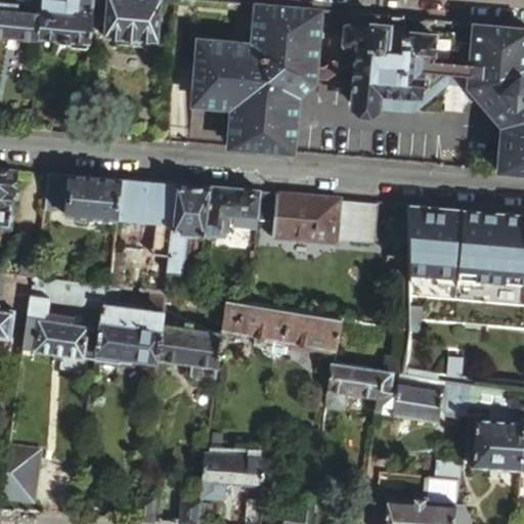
[(0,0),(0,35),(37,39),(37,36),(40,0),(25,0),(25,9),(1,7),(1,0),(0,0)]
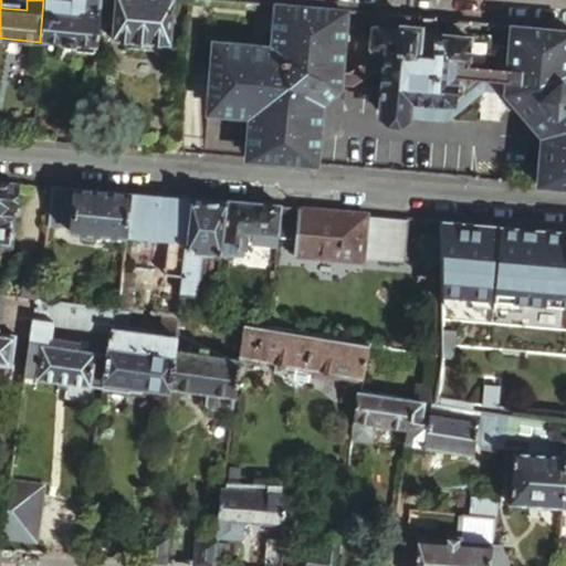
[(100,0),(43,0),(40,39),(63,41),(62,43),(74,44),(73,48),(75,50),(93,52),(94,52),(94,51),(95,49),(97,23),(100,0)]
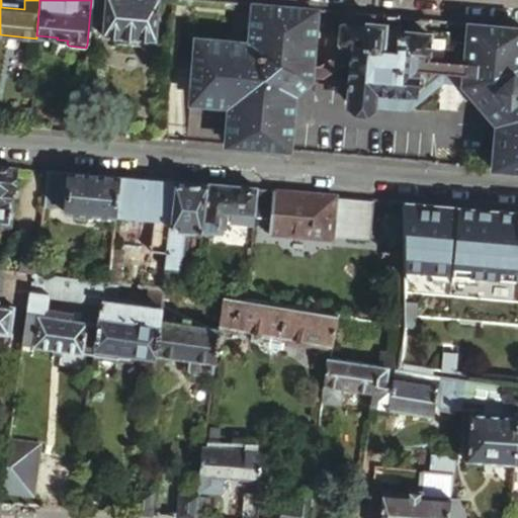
[(158,0),(91,0),(89,21),(103,23),(102,34),(155,40),(158,0)]
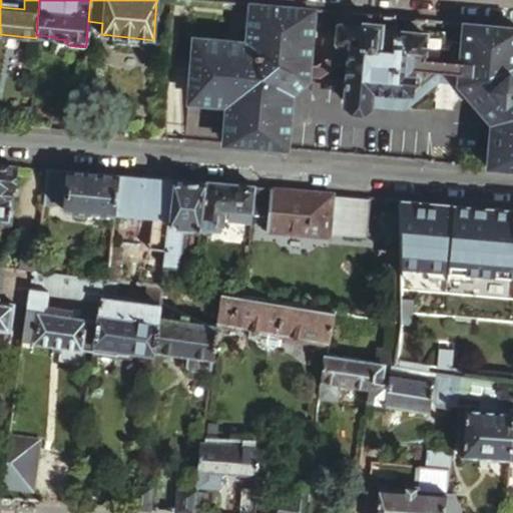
[(251,3),(250,13),(265,13),(266,4),(251,3)]
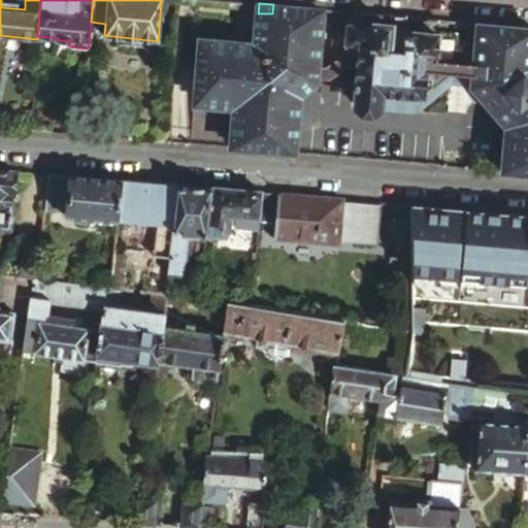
[(501,171),(527,173),(527,27),(477,23),(475,43),(454,41),(455,31),(437,30),(438,20),(394,15),(393,28),(351,24),(349,53),(325,64),(317,63),(321,9),(273,4),(272,13),(258,13),(255,45),(205,41),(204,62),(195,61),(193,88),(202,89),(201,102),(234,105),(231,137),(245,138),(244,149),(272,151),(273,143),(295,145),(299,92),(315,79),(315,75),(326,76),(348,66),(358,66),(354,104),(382,106),(382,109),(417,112),(451,83),(470,85),(505,124),(501,171)]
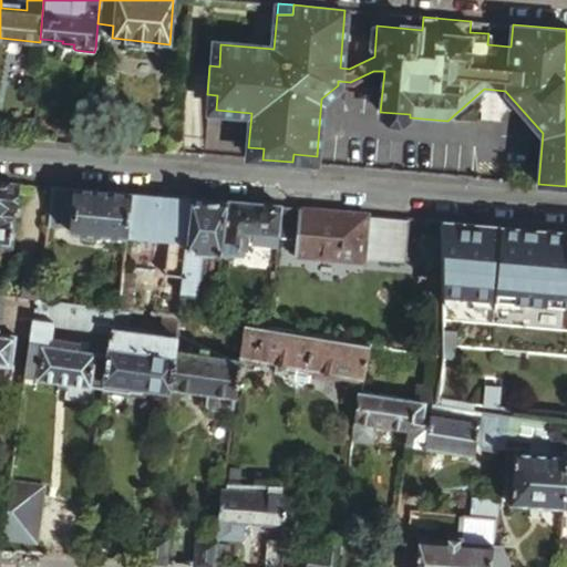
[(212,43),(209,65),(219,66),(220,44),(212,43)]
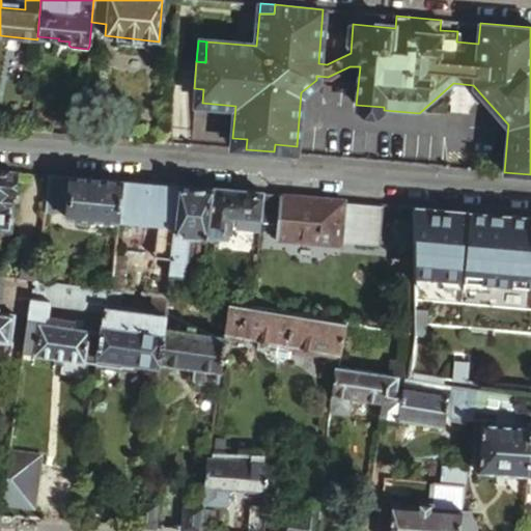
[(193,103),(202,103),(203,89),(194,88),(193,103)]
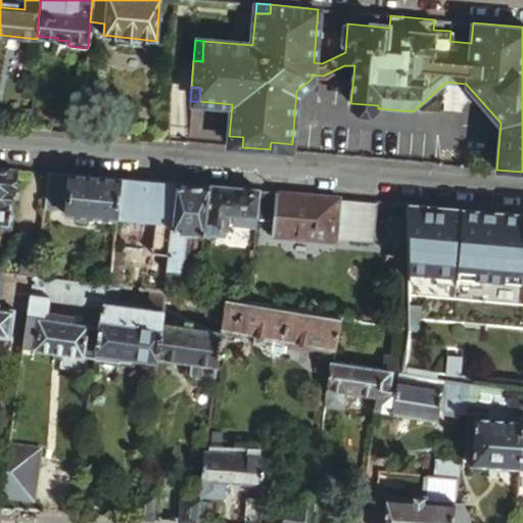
[(229,136),(228,145),(242,147),(243,137),(229,136)]
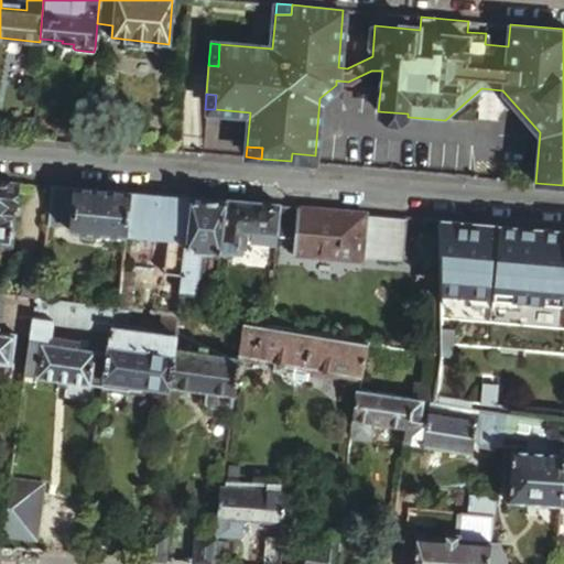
[(291,161),(314,163),(315,155),(292,153),(291,161)]
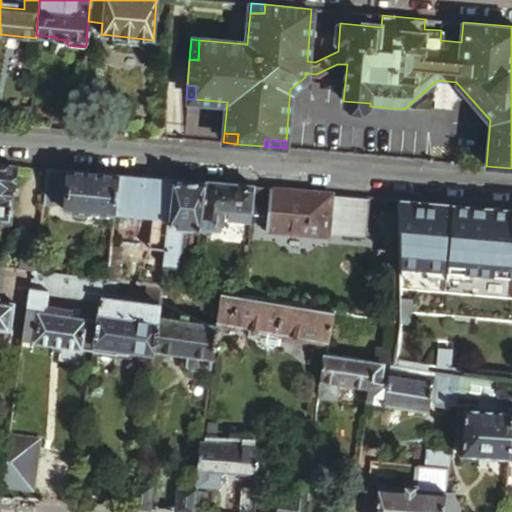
[(0,162),(0,218),(8,219),(10,187),(12,187),(14,164),(0,162)]
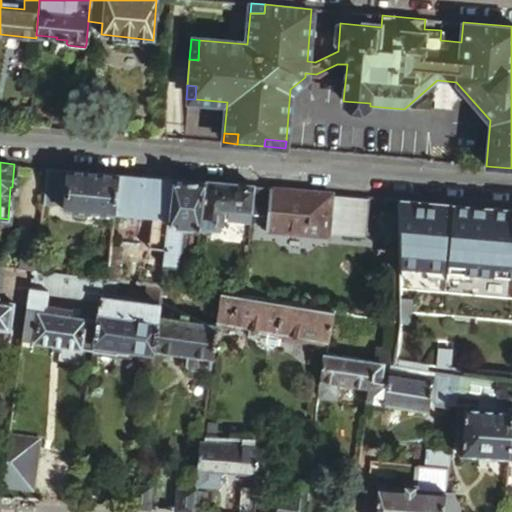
[(46,167),(42,202),(62,204),(62,208),(90,211),(93,215),(107,217),(113,213),(117,173),(46,167)]
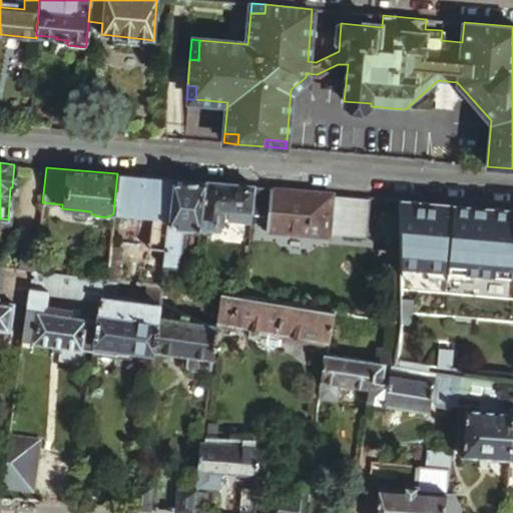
[(171,178),(117,173),(113,213),(150,217),(145,262),(162,264),(171,178)]
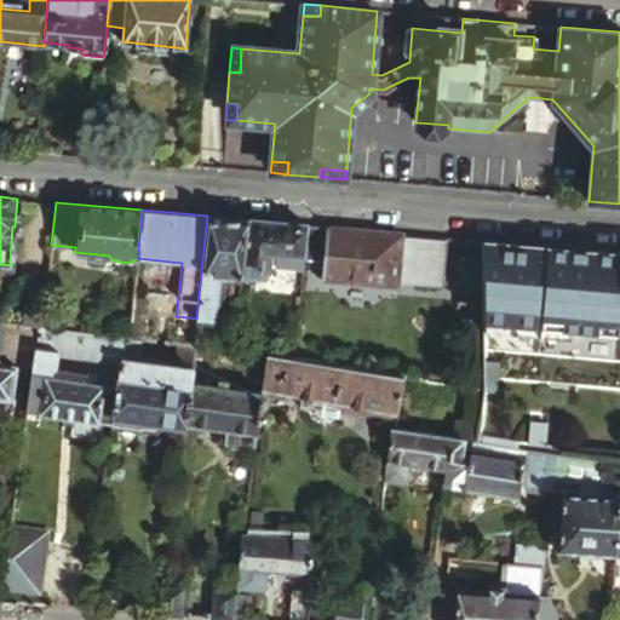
[(207,216),(196,319),(214,321),(219,274),(241,276),(247,219),(207,216)]
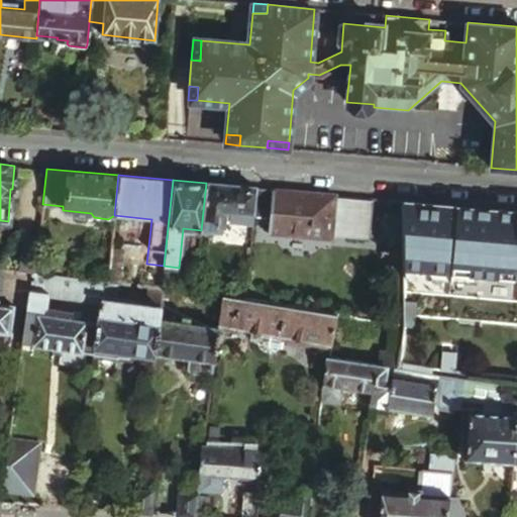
[(256,187),(206,183),(201,230),(222,232),(225,209),(254,211),(256,187)]
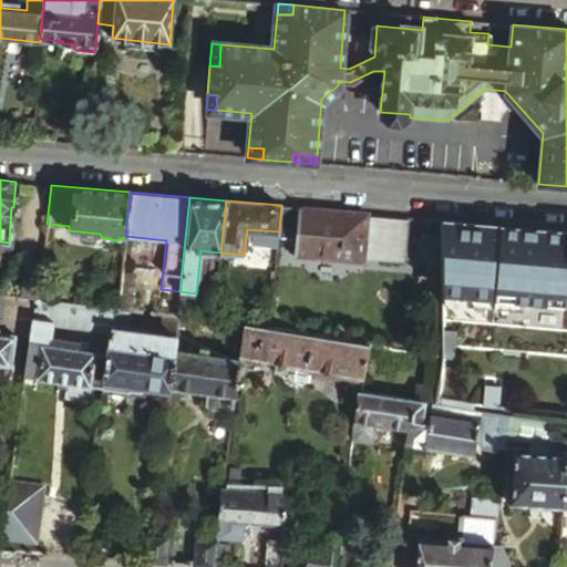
[(368,213),(281,205),(279,232),(278,237),(295,238),(294,255),(363,260),(367,215),(368,213)]
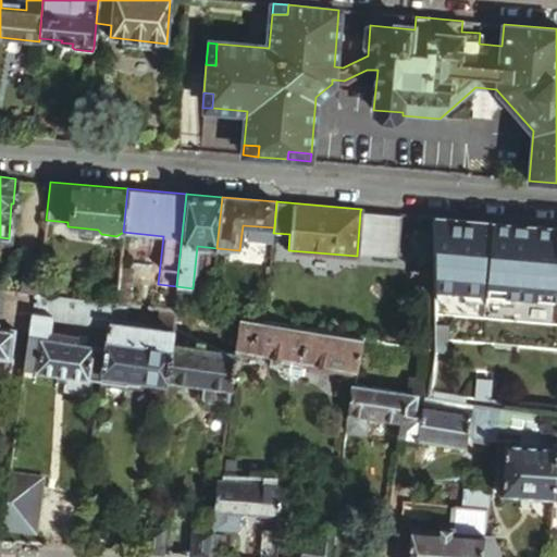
[(360,211),(357,256),(392,259),(395,214),(360,211)]
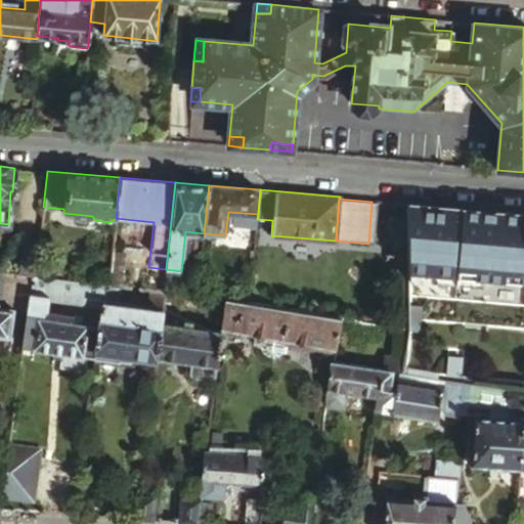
[(523,213),(407,204),(407,269),(523,279),(523,213)]
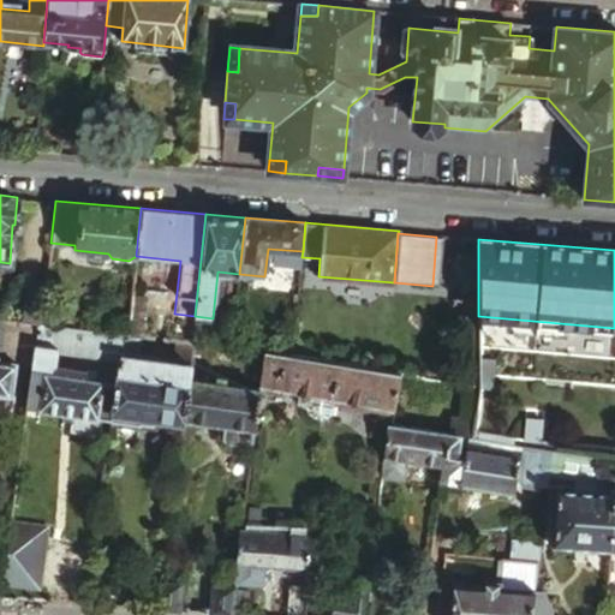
[(131,294),(126,334),(142,335),(145,296),(131,294)]
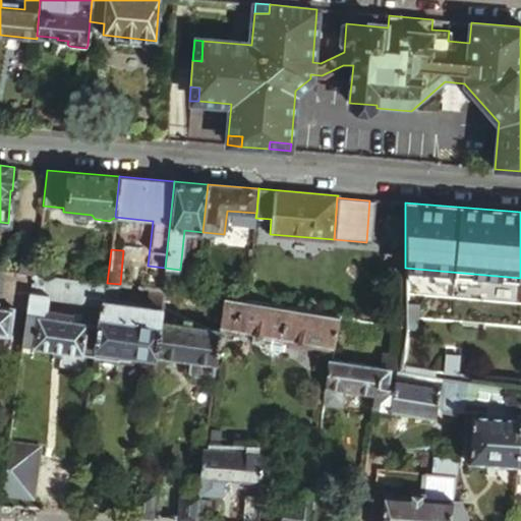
[(0,334),(9,336),(14,307),(27,309),(31,293),(31,290),(34,274),(16,272),(0,269),(0,334)]
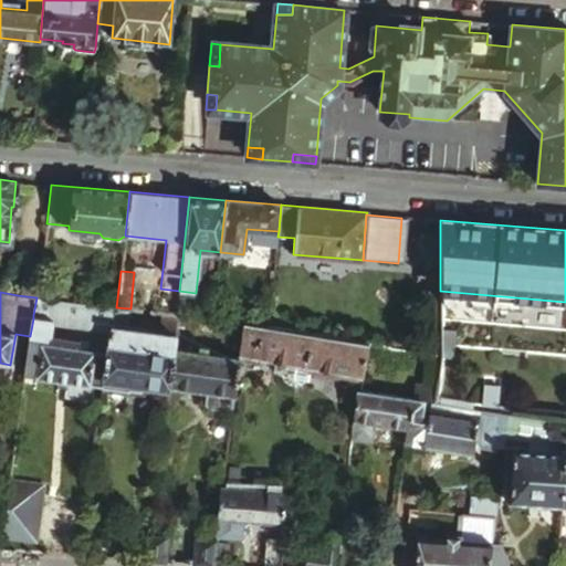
[(93,304),(38,297),(37,297),(33,315),(33,318),(53,321),(91,326),(93,304)]
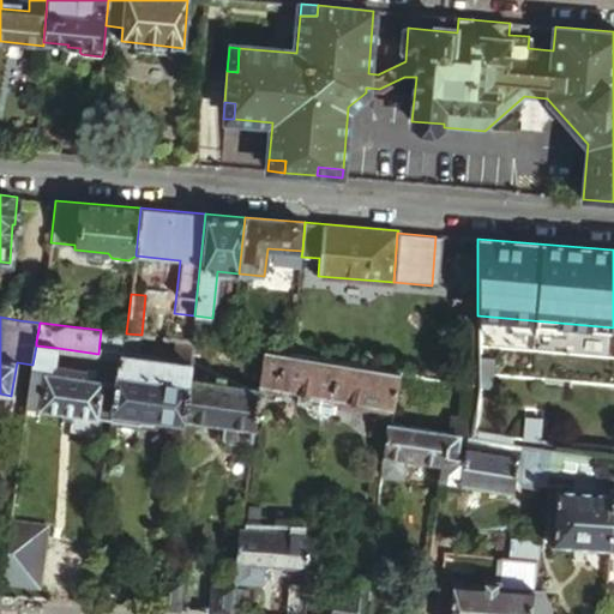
[(98,354),(119,357),(122,332),(101,330),(98,354)]
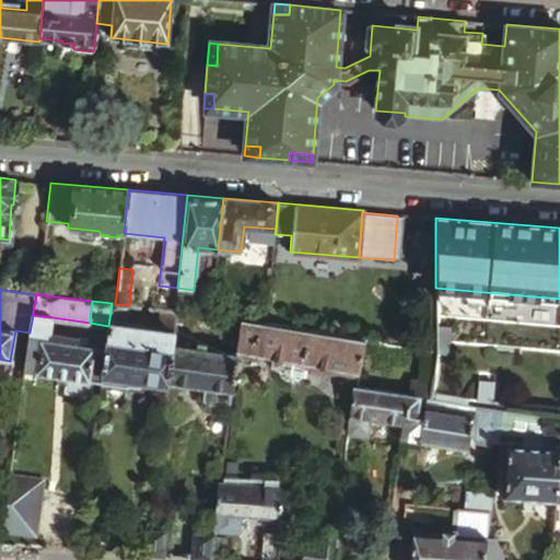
[(129,305),(115,304),(112,303),(108,326),(105,348),(101,378),(128,383),(128,382),(129,374),(141,375),(167,380),(167,377),(172,343),(174,334),(126,326),(129,305)]
